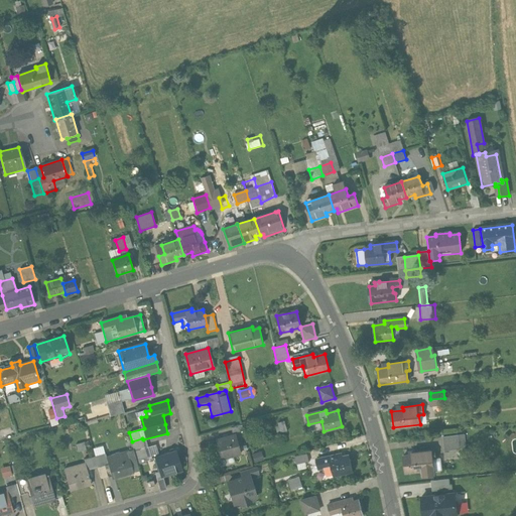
[(231,428),(233,433),(243,430),(242,425),(231,428)]
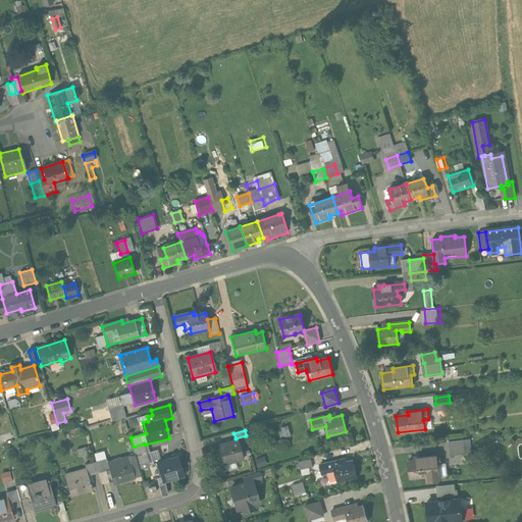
[(218,446),(223,465),(243,459),(238,439),(218,446)]
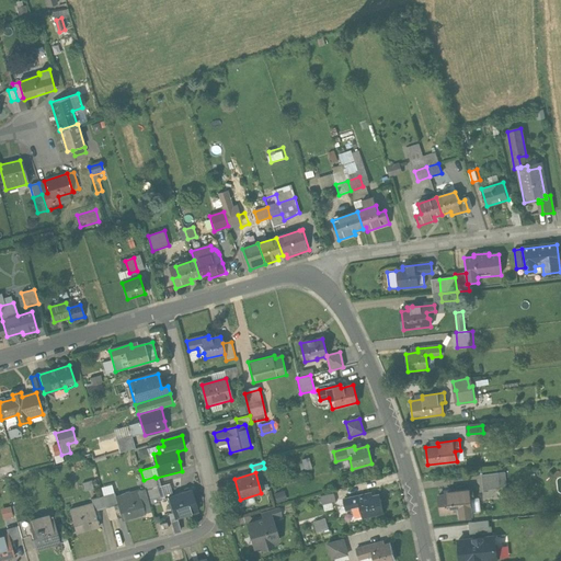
[(491,474),(480,476),(482,493),(493,492),(491,474)]
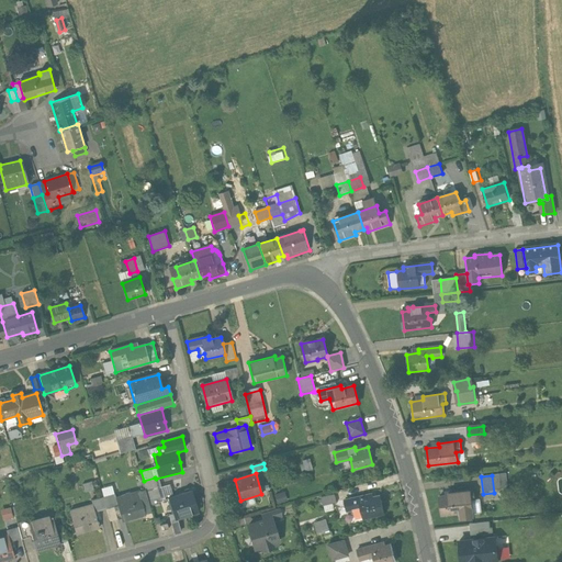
[(144,481),(149,501),(161,498),(159,491),(156,479),(155,478),(144,481)]
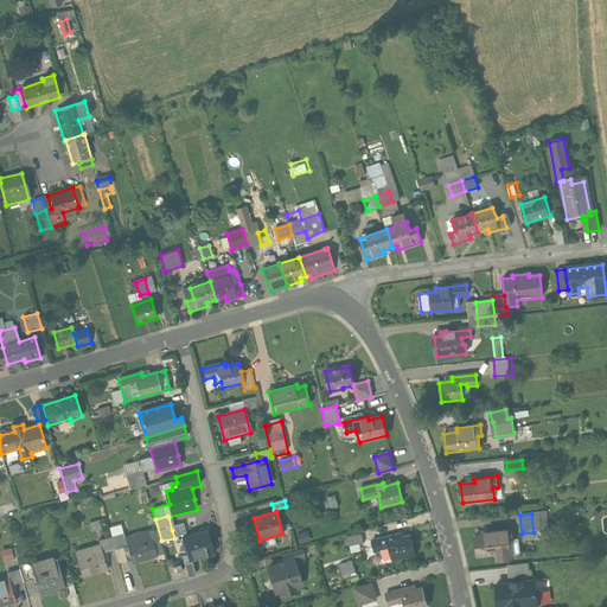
[(172,530),(174,538),(185,535),(183,526),(172,530)]
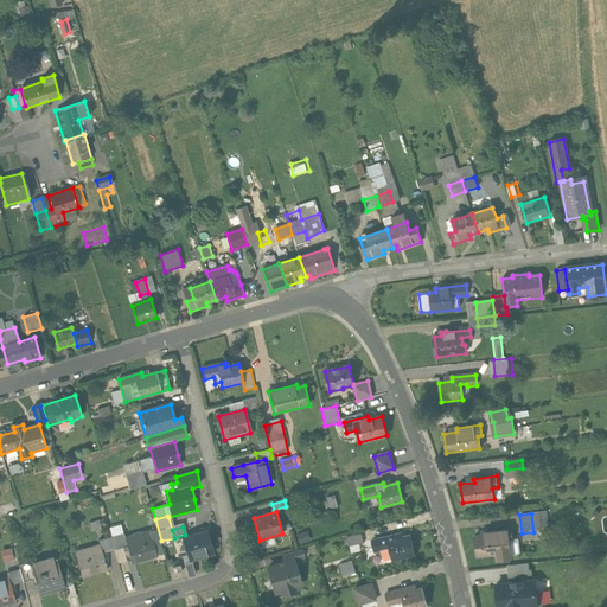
[(474,536),(477,555),(498,553),(496,538),(502,538),(503,541),(513,540),(511,529),(487,531),(487,535),(474,536)]
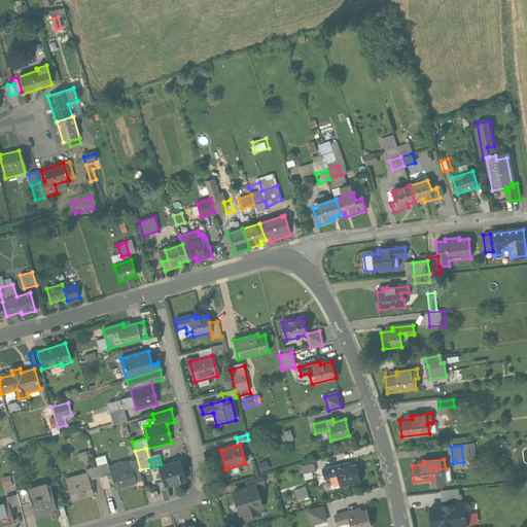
[(139,470),(136,460),(108,467),(110,475),(107,476),(110,487),(114,486),(115,489),(142,481),(140,475),(139,470)]
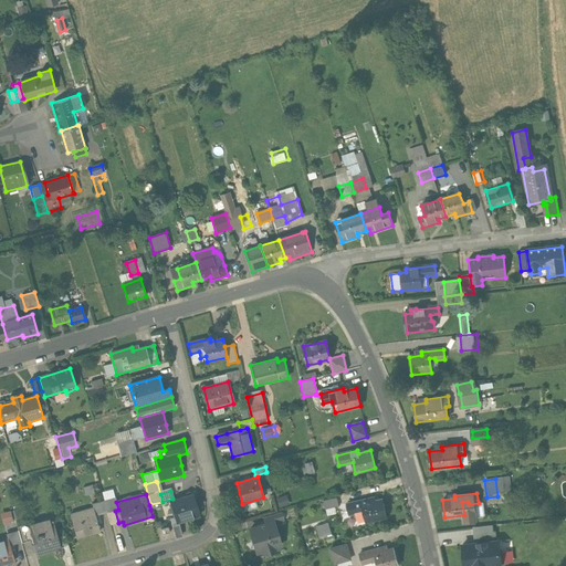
[(199,516),(192,494),(171,501),(178,523),(190,520),(192,522),(197,521),(198,517),(199,516)]
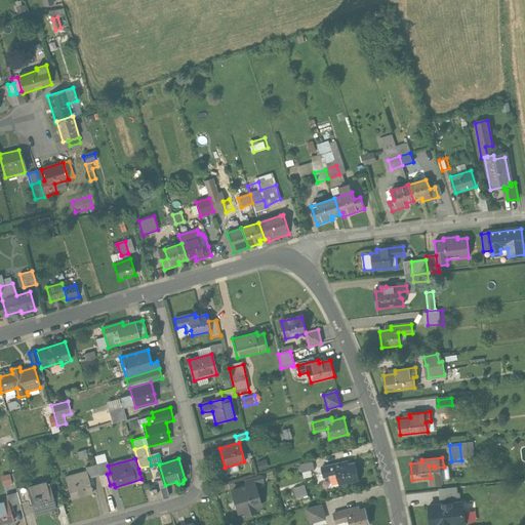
[(268,458),(258,460),(260,470),(271,467),(268,458)]
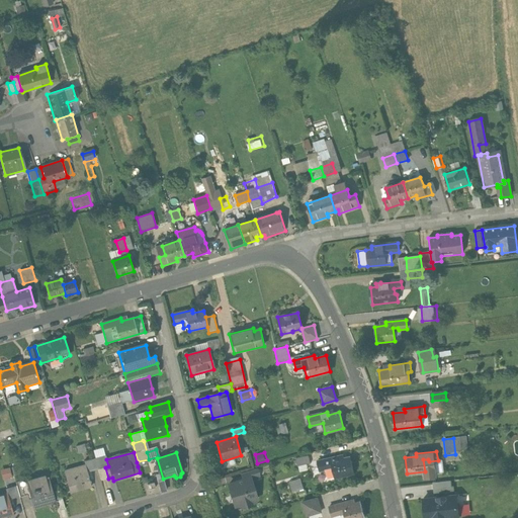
[(105,455),(95,458),(98,469),(101,481),(108,479),(105,467),(108,466),(106,459),(105,455)]
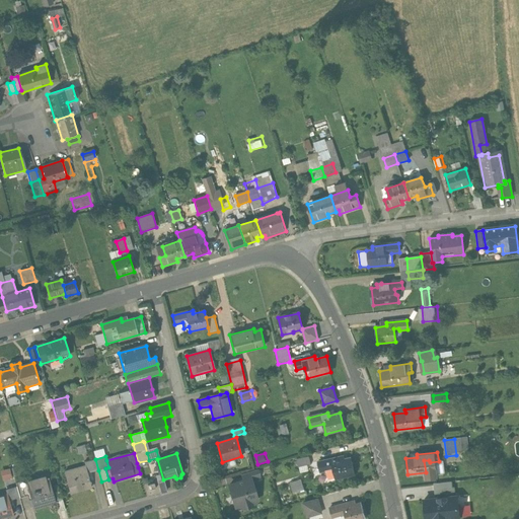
[(308,456),(296,459),(298,467),(310,464),(308,456)]
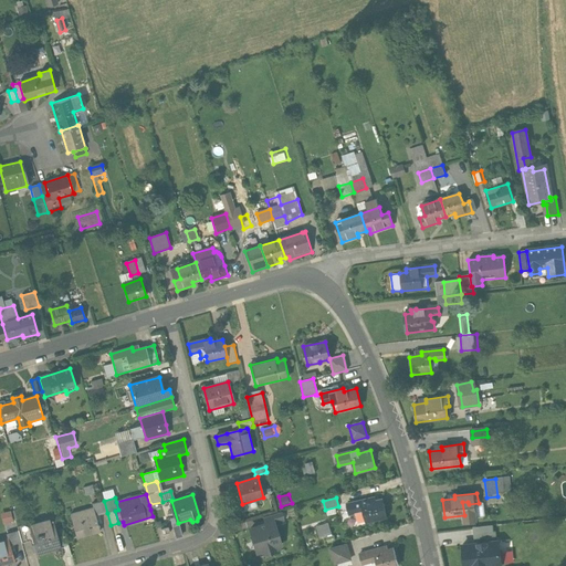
[(387,517),(383,500),(370,503),(369,500),(348,504),(350,514),(359,512),(358,510),(364,509),(367,522),(387,517)]
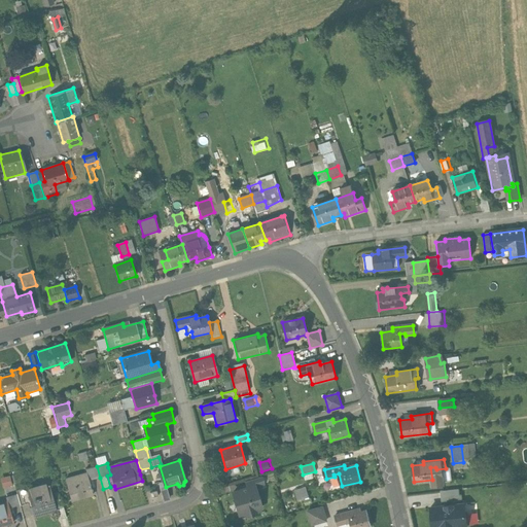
[(86,473),(89,481),(100,478),(97,466),(85,469),(86,473)]
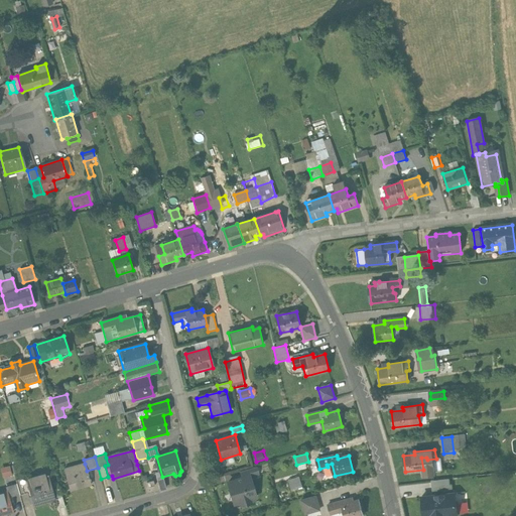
[(85,464),(63,470),(67,480),(69,480),(71,490),(90,485),(87,476),(88,476),(87,471),(85,464)]
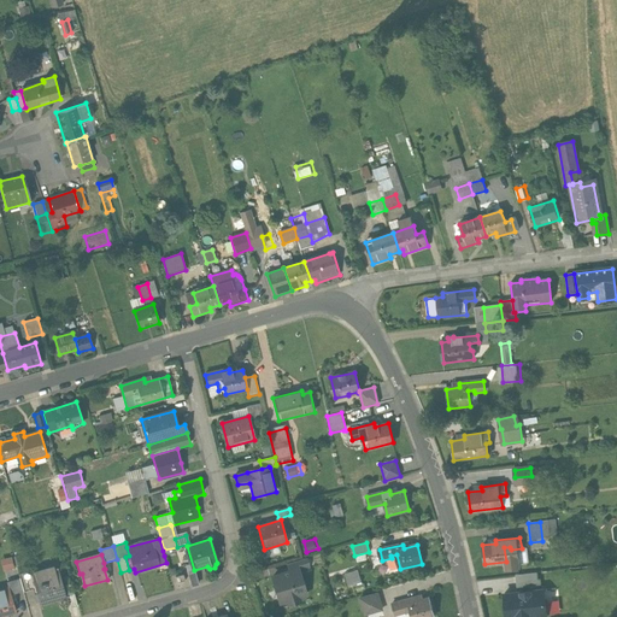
[(287,564),(289,573),(298,570),(298,571),(309,568),(306,559),(287,564)]
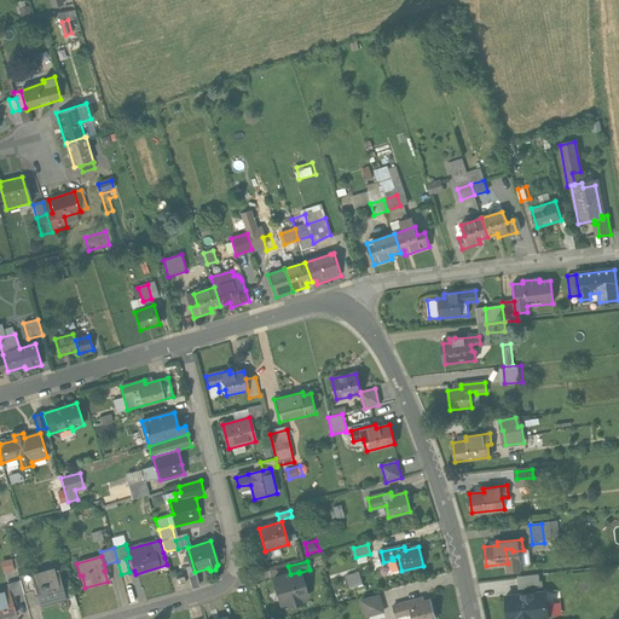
[(63,586),(57,566),(32,573),(33,577),(36,590),(38,596),(39,595),(42,606),(64,600),(61,588),(63,586)]
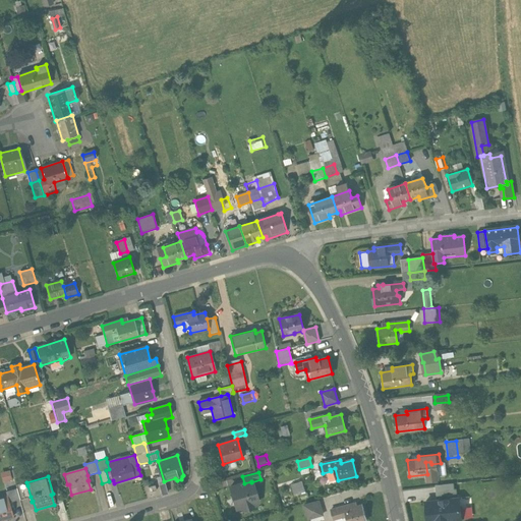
[(292,482),(295,493),(307,489),(305,479),(292,482)]
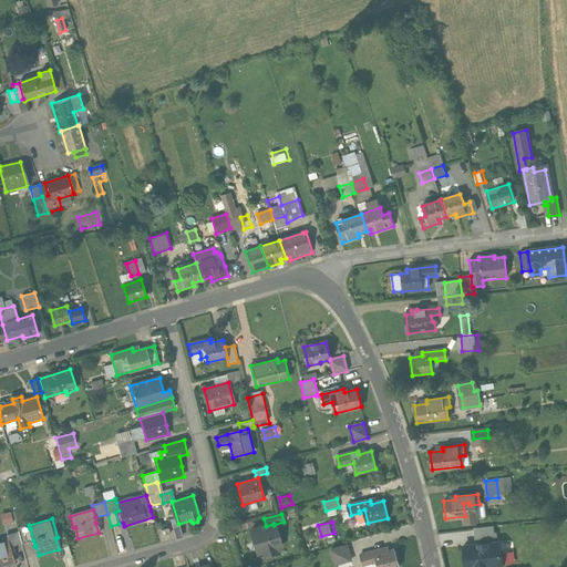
[(156,528),(161,544),(176,539),(172,524),(156,528)]
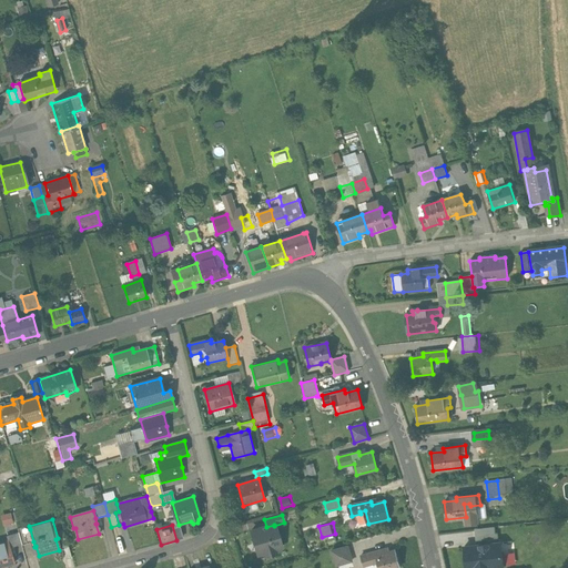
[(255,547),(259,555),(264,553),(265,556),(276,553),(275,549),(281,548),(274,526),(274,525),(266,527),(251,531),(253,539),(252,543),(253,545),(255,547)]
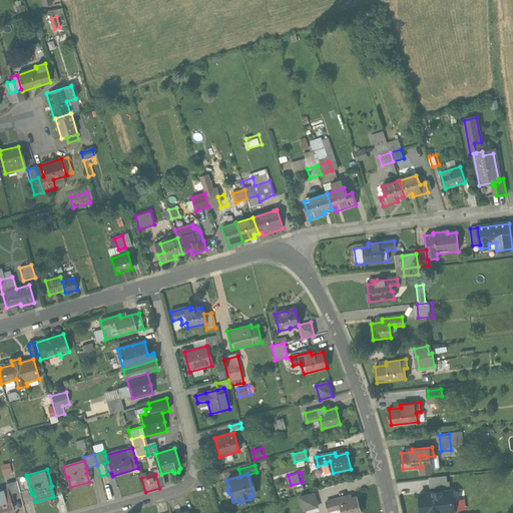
[(428,478),(430,493),(450,491),(449,482),(447,482),(446,476),(428,478)]
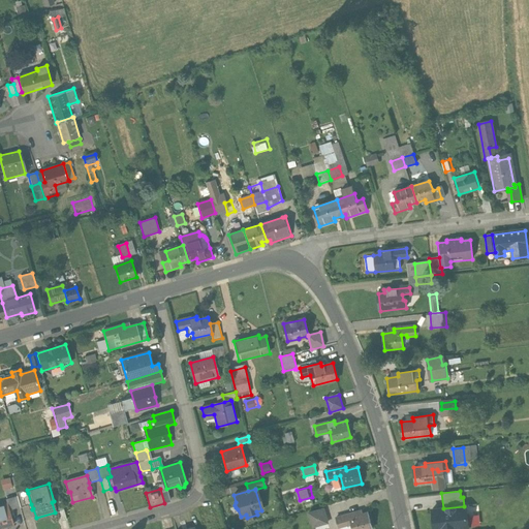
[(20,507),(31,504),(28,493),(17,496),(20,507)]
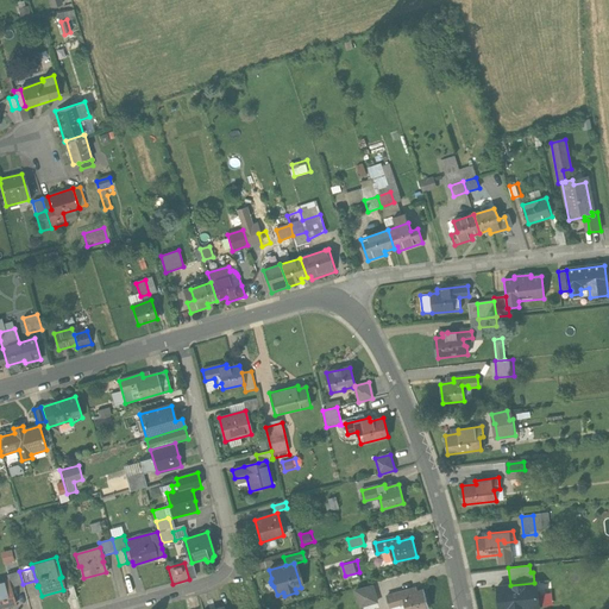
[(8,579),(11,588),(23,584),(19,571),(7,575),(8,579)]
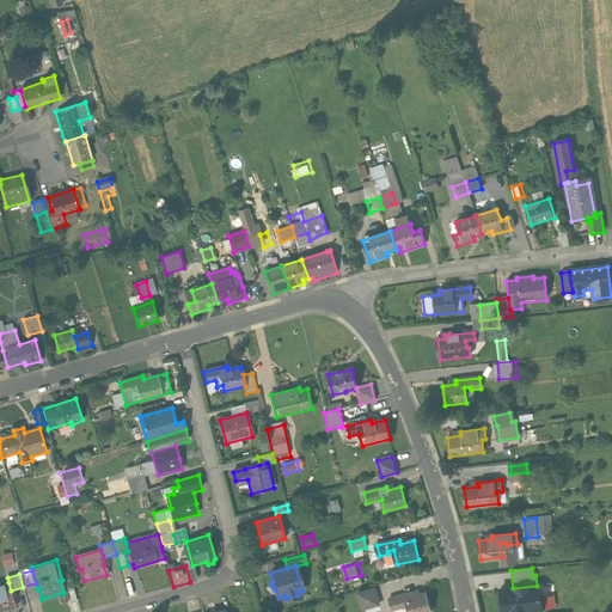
[(11,591),(8,582),(0,585),(0,611),(14,607),(12,597),(12,595),(11,591)]
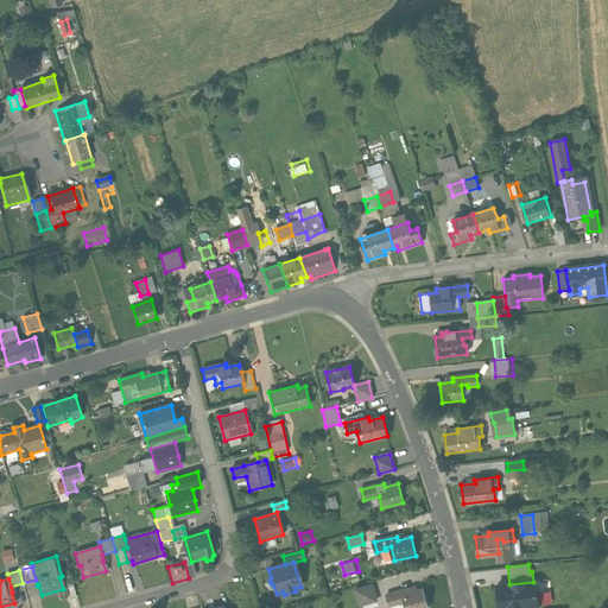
[(510,584),(496,586),(499,607),(523,607),(538,607),(536,582),(533,582),(510,584)]
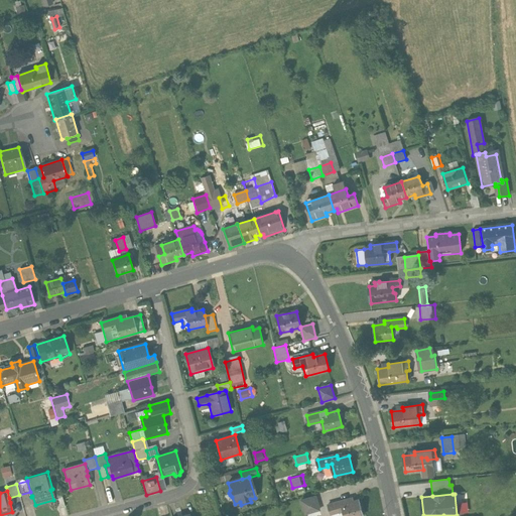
[(65,507),(61,496),(56,498),(59,509),(65,507)]
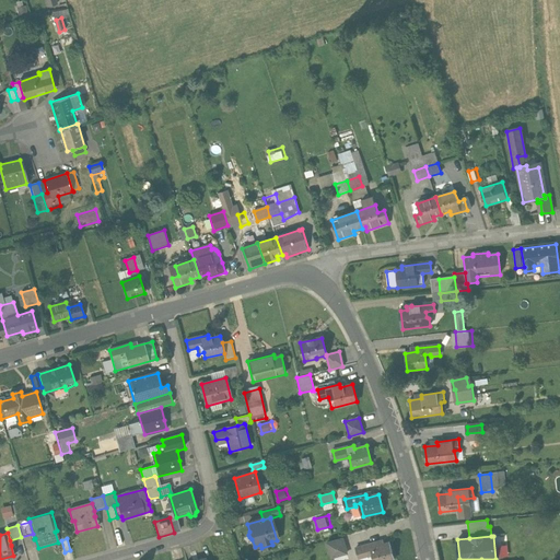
[(348,555),(343,539),(327,545),(331,559),(348,555)]
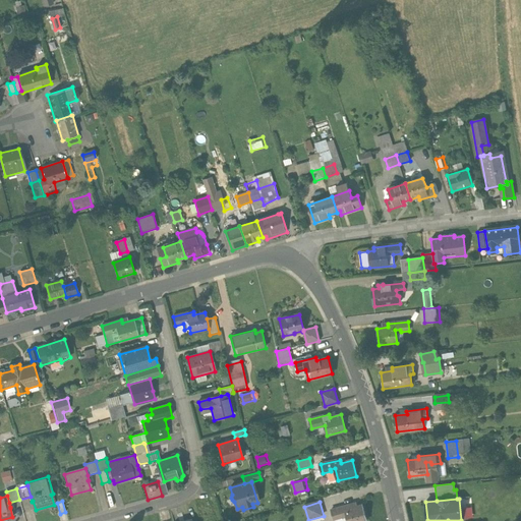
[(366,520),(367,520),(363,505),(352,508),(351,505),(332,510),(334,519),(342,517),(342,514),(346,513),(347,520),(366,520)]
